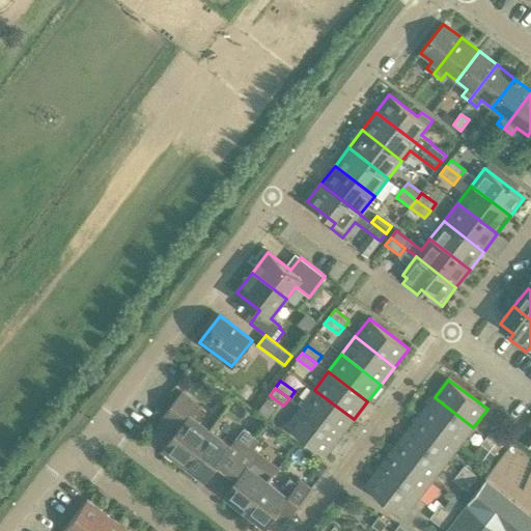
[(314,390),(301,408),(340,437),(354,419),(314,390)]
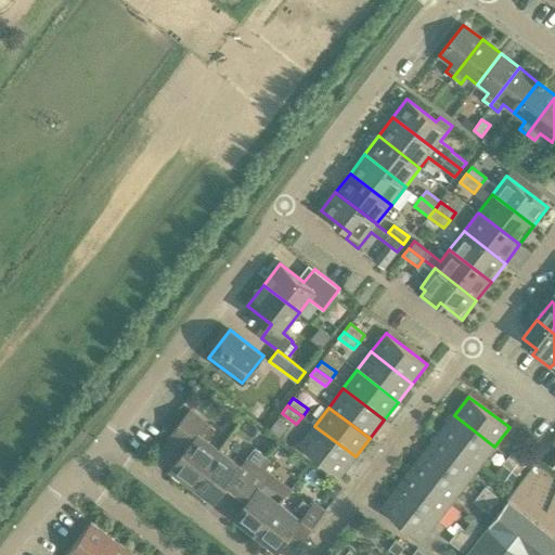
[(171,468),(173,470),(175,475),(181,480),(185,479),(193,485),(220,449),(207,439),(216,429),(190,410),(173,431),(190,444),(171,468)]
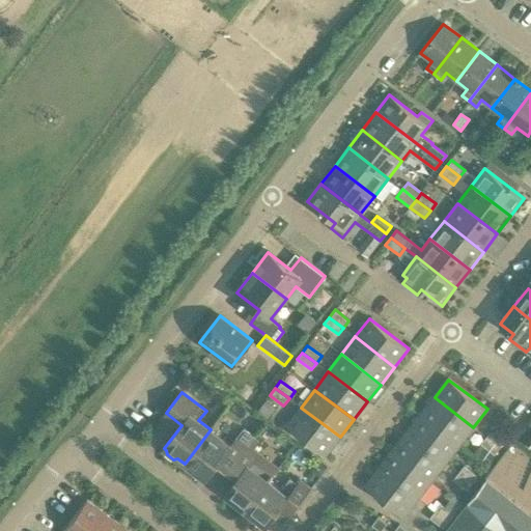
[(459,445),(473,427),(435,397),(421,415),(459,445)]
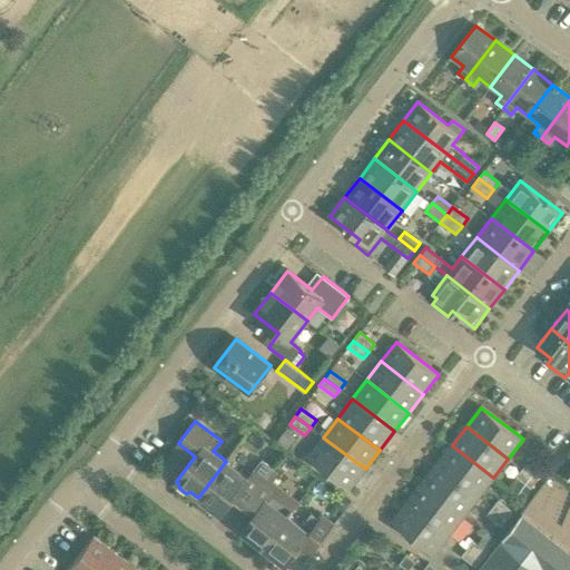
[(350,489),(365,469),(323,438),(307,457),(350,489)]
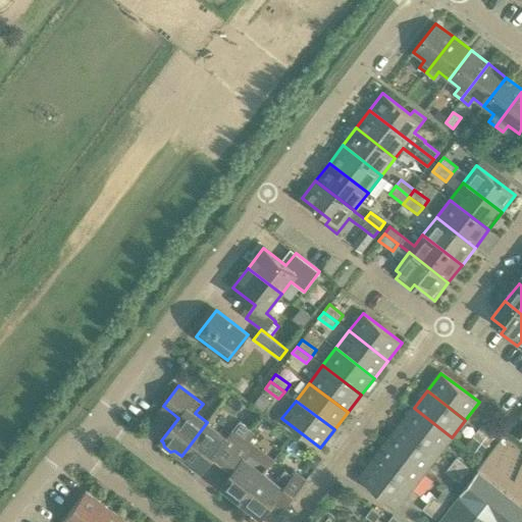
[(414,408),(400,425),(438,455),(452,437),(414,408)]
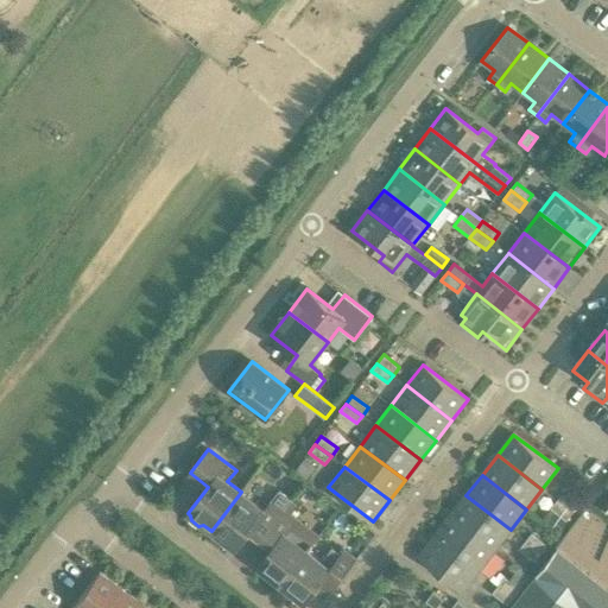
[(265,510),(241,492),(211,531),(235,549),(255,523),(266,531),(267,532),(283,510),(284,511),(292,499),(279,489),(265,510)]
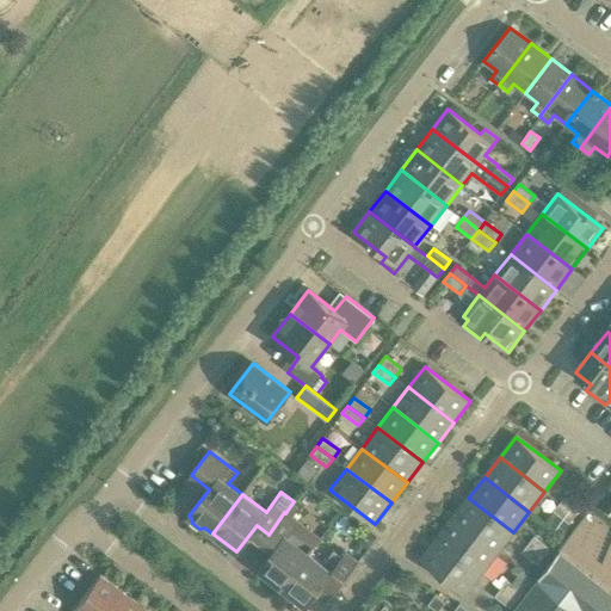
[(560,503),(575,516),(581,507),(566,495),(560,503)]
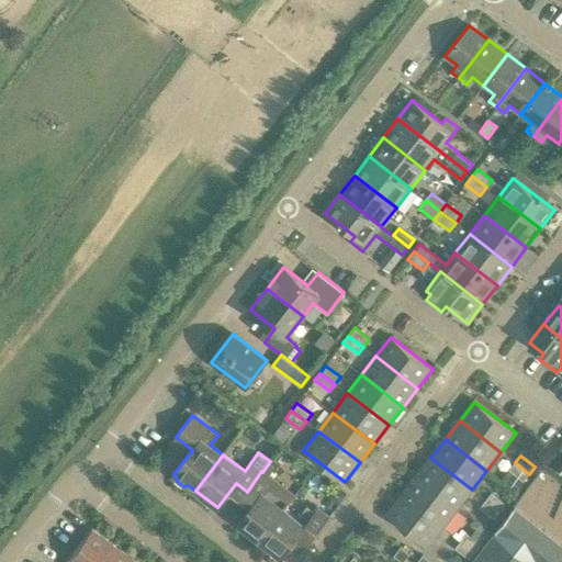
[(430,458),(416,476),(458,508),(472,490),(430,458)]
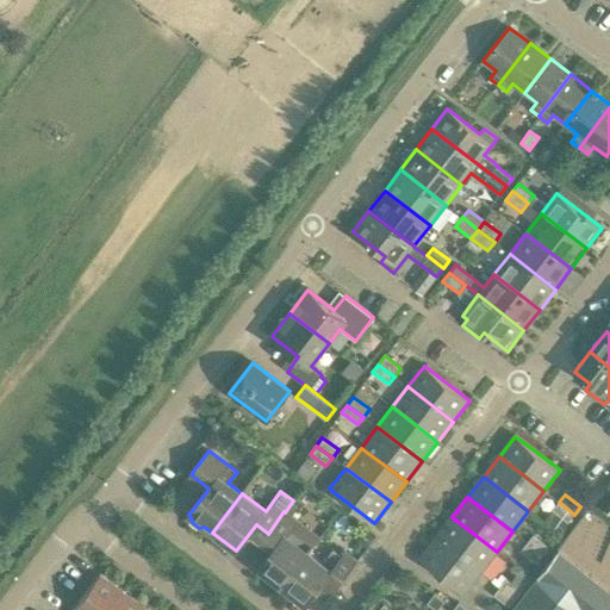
[(574,515),(559,502),(553,510),(568,522),(574,515)]
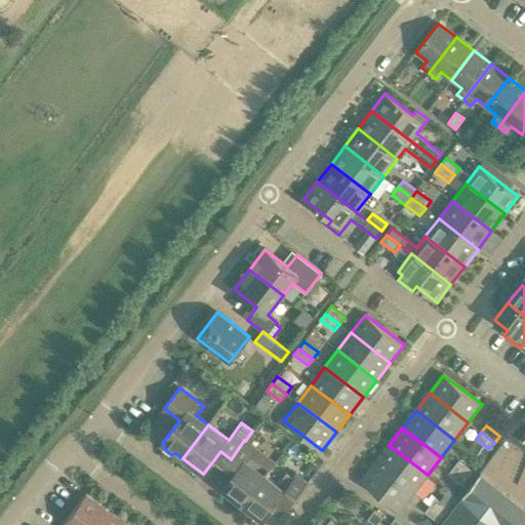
[(223,489),(242,505),(267,474),(275,463),(245,441),(244,440),(231,459),(230,458),(229,460),(239,469),(223,489)]
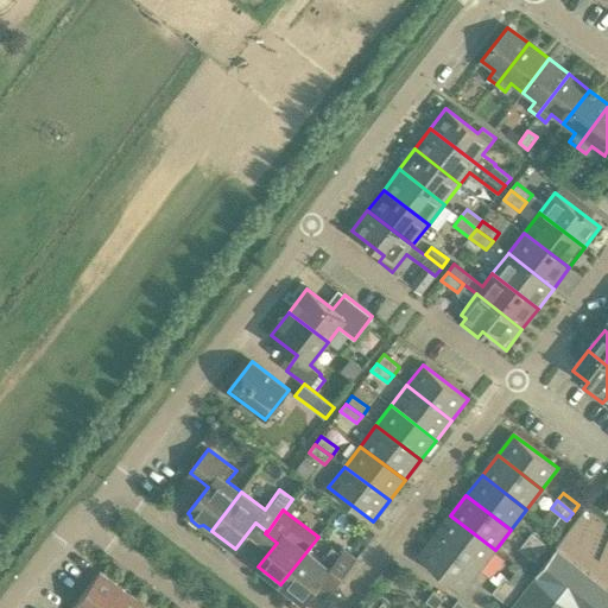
[(480,570),(495,550),(450,515),(435,536),(480,570)]
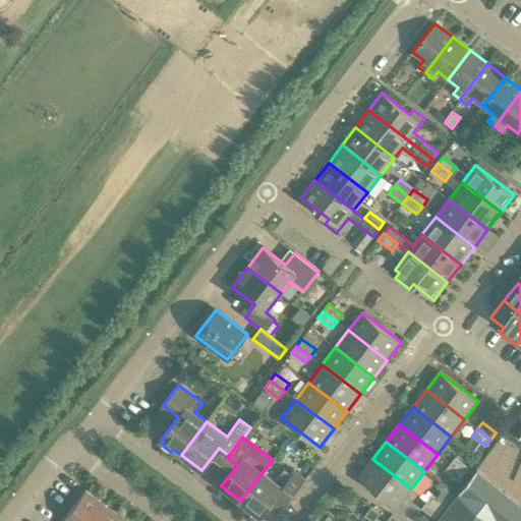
[(451,463),(450,464),(464,474),(469,467),(456,457),(451,463)]
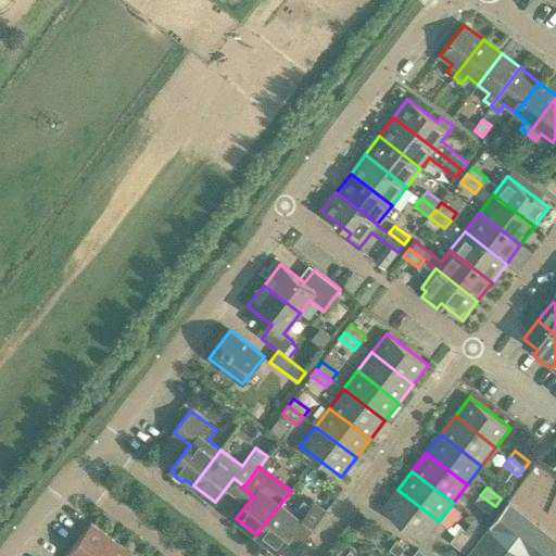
[(424,541),(439,521),(397,490),(382,509),(424,541)]
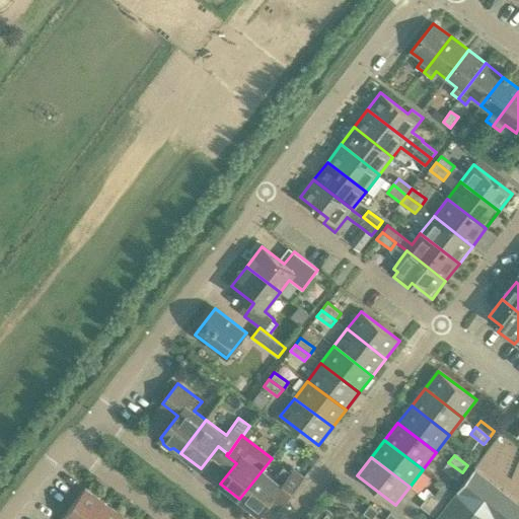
[(462,472),(448,462),(443,469),(456,479),(462,472)]
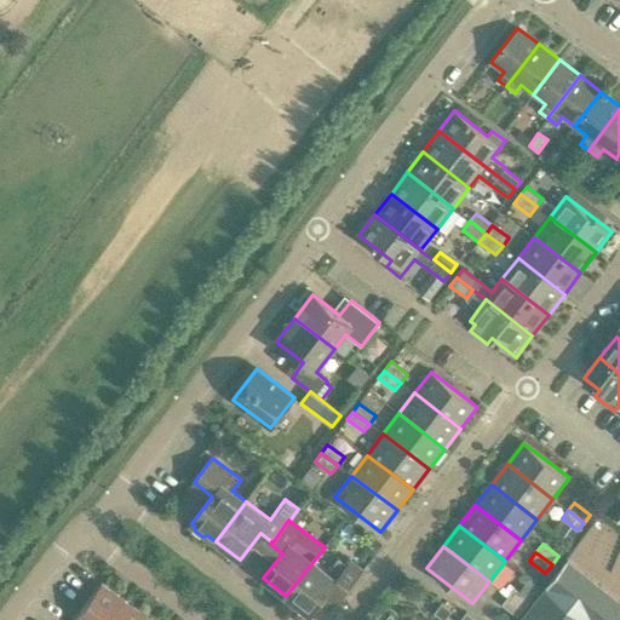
[(619,619),(619,600),(577,566),(568,558),(560,569),(521,619),(520,619),(619,619)]
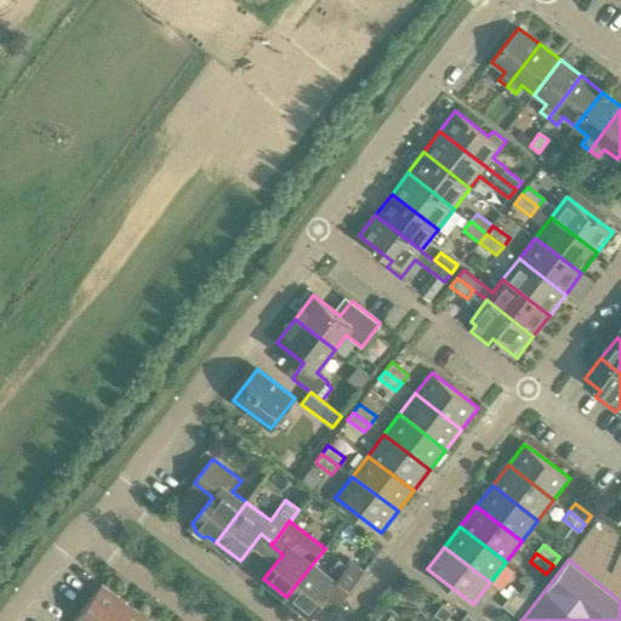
[(303,616),(308,614),(311,616),(330,591),(341,599),(363,571),(352,563),(348,567),(340,560),(330,573),(315,560),(286,597),(297,605),(296,610),(303,616)]
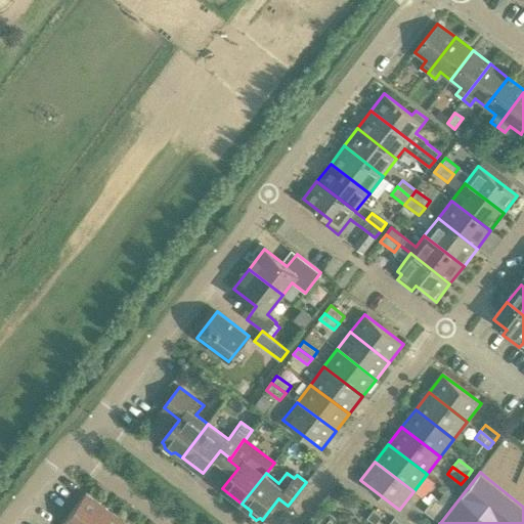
[(60,523),(91,523),(104,508),(85,492),(60,523)]
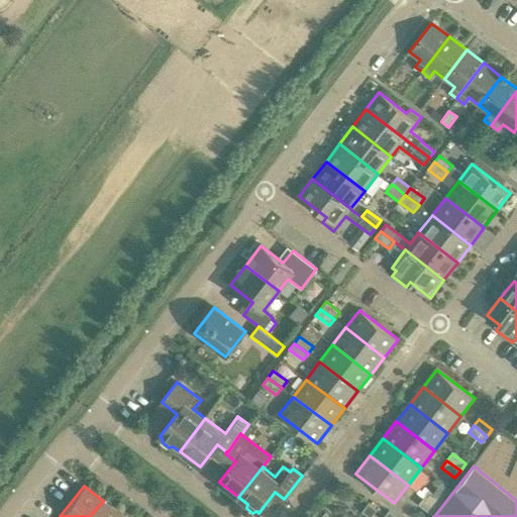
[(429,491),(424,498),(437,508),(442,501),(429,491)]
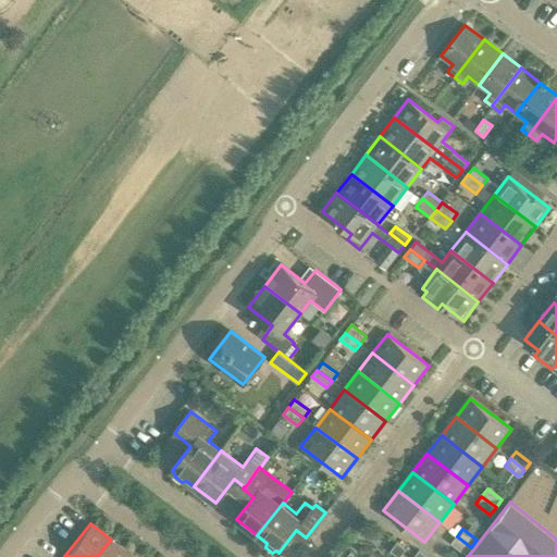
[(466,555),(471,547),(457,536),(450,543),(466,555)]
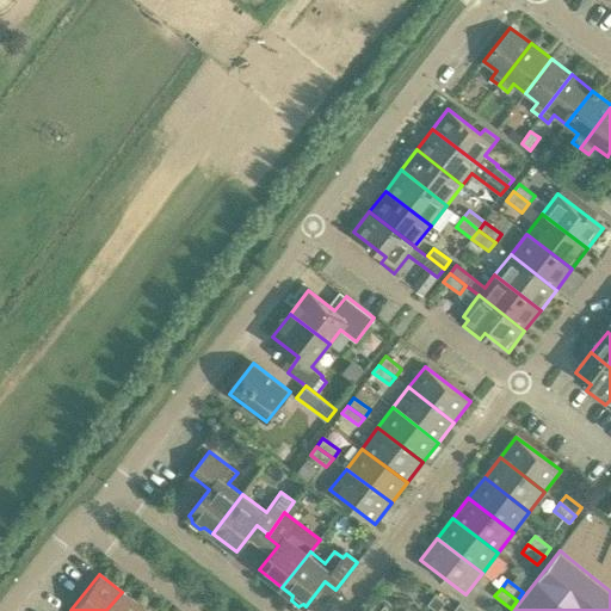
[(106,610),(140,610),(143,609),(122,592),(106,610)]
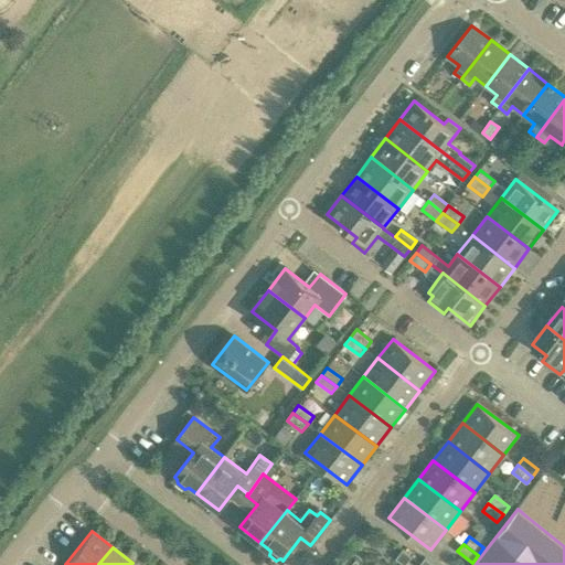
[(403,564),(405,564),(412,556),(403,550),(395,558),(403,564)]
